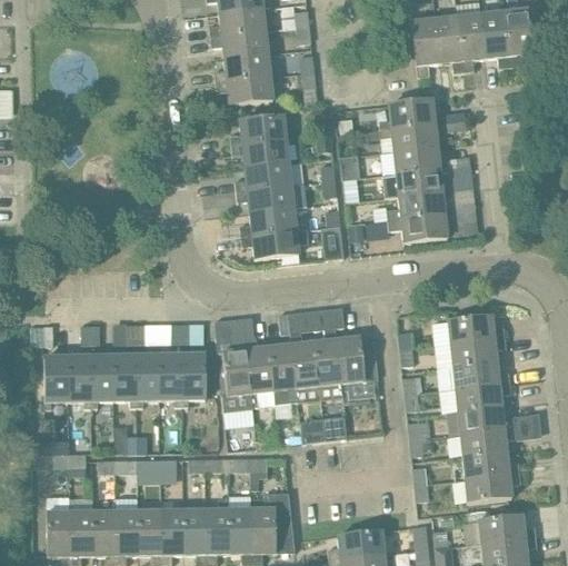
[(219,15),(263,10),(261,0),(206,0),(207,3),(218,2),(219,15)]
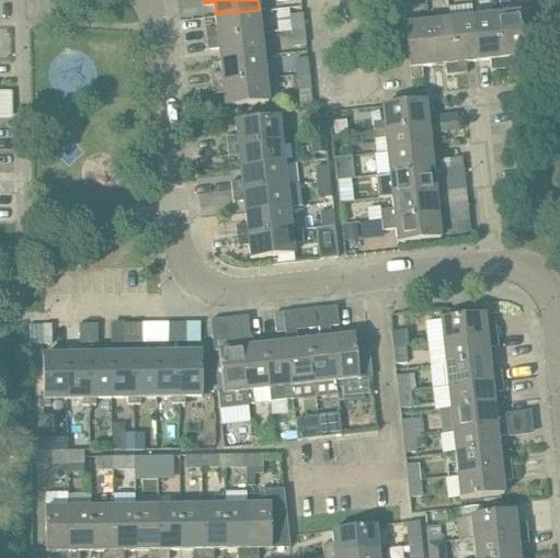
[(207,37),(262,32),(260,10),(216,14),(217,26),(206,27),(207,37)]
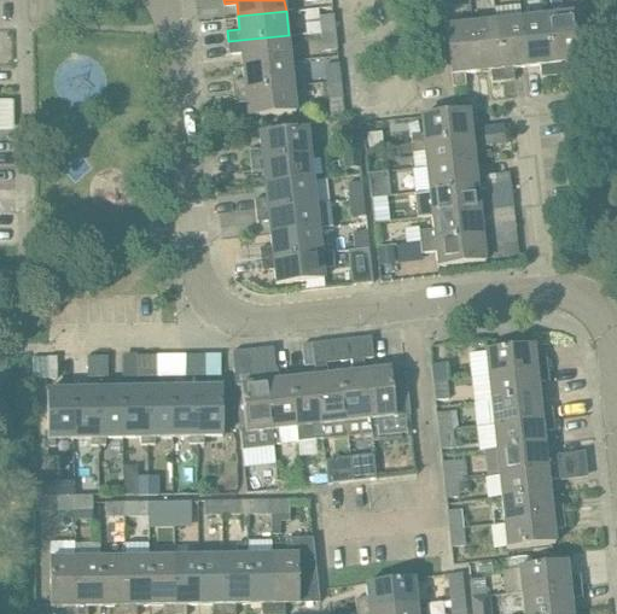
[(572,11),(547,15),(553,74),(564,72),(563,60),(577,59),(572,11)]
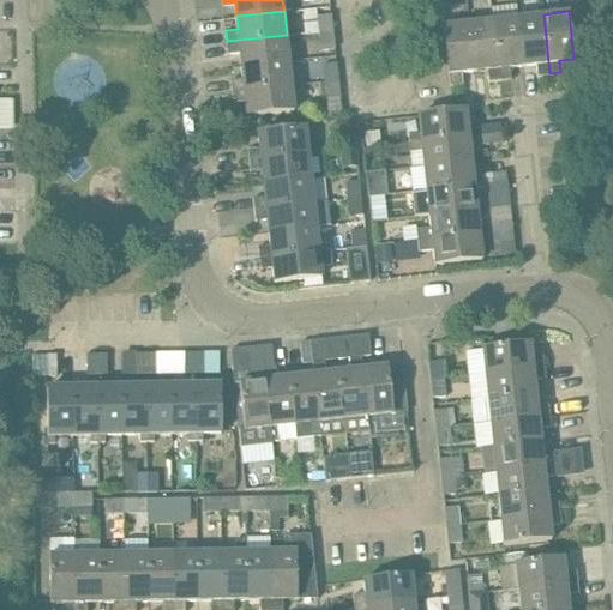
[(318,13),(320,31),(334,29),(332,12),(318,13)]
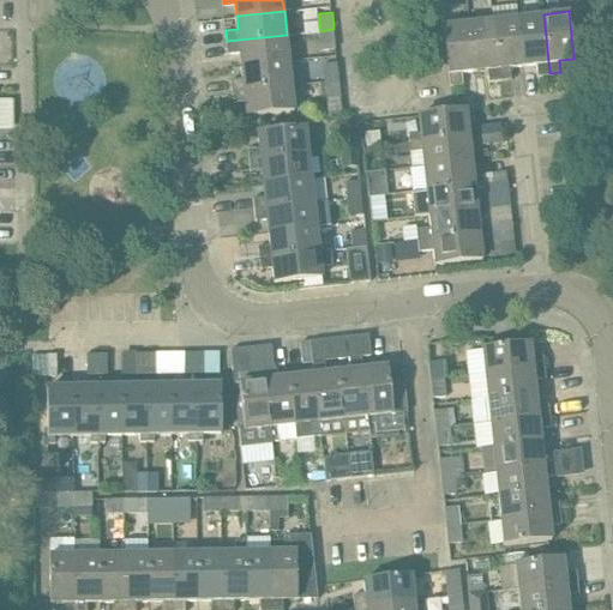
[(550,73),(544,14),(518,17),(524,64),(536,62),(539,74),(550,73)]
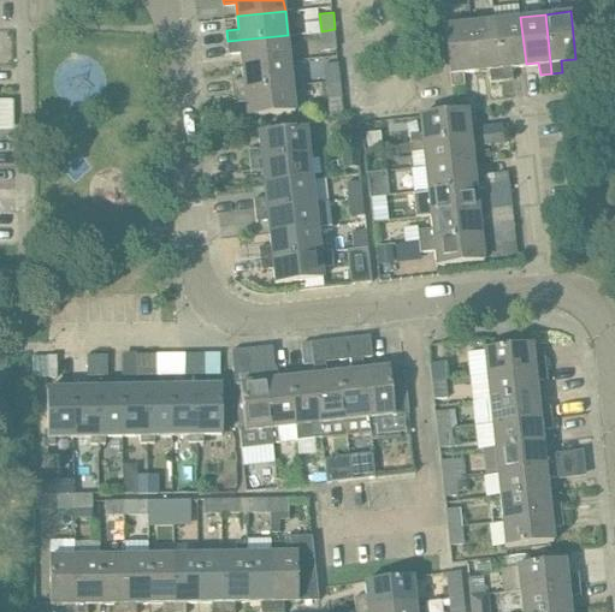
[(526,64),(520,17),(496,19),(502,79),(514,78),(513,66),(526,64)]
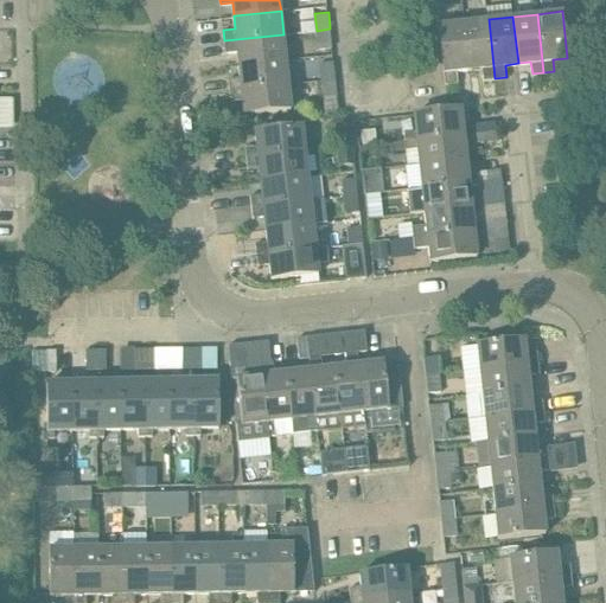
[(495,78),(489,19),(465,21),(470,69),(483,68),(484,79),(495,78)]
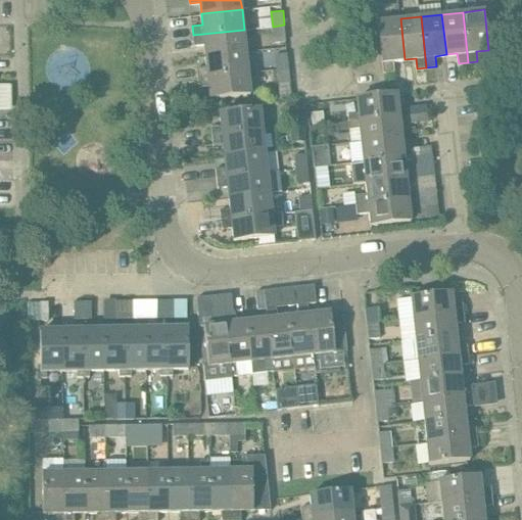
[(393,60),(405,59),(400,18),(378,21),(384,72),(394,71),(393,60)]
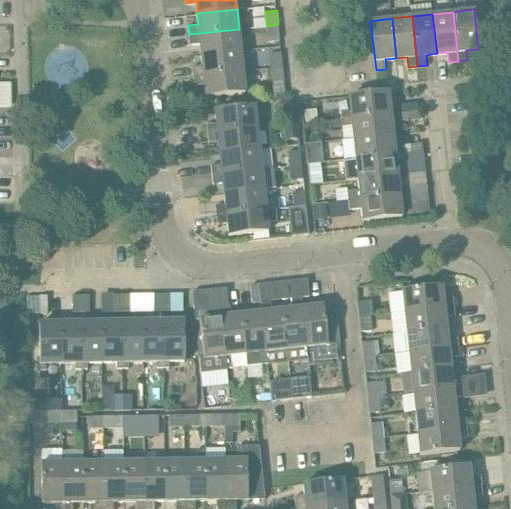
[(278,24),(267,26),(269,40),(280,39),(278,24)]
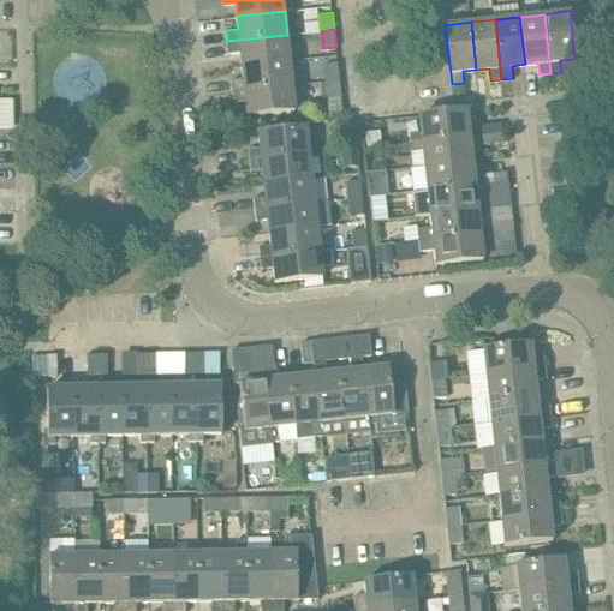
[(242,65),(290,59),(287,35),(227,41),(228,53),(240,52),(242,65)]
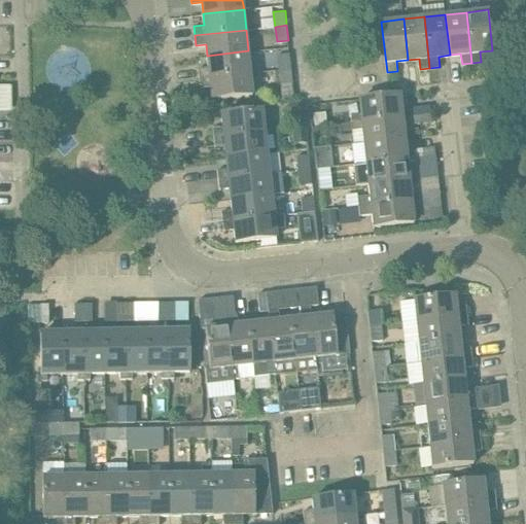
[(200,77),(250,72),(248,50),(207,56),(208,66),(199,67),(200,77)]
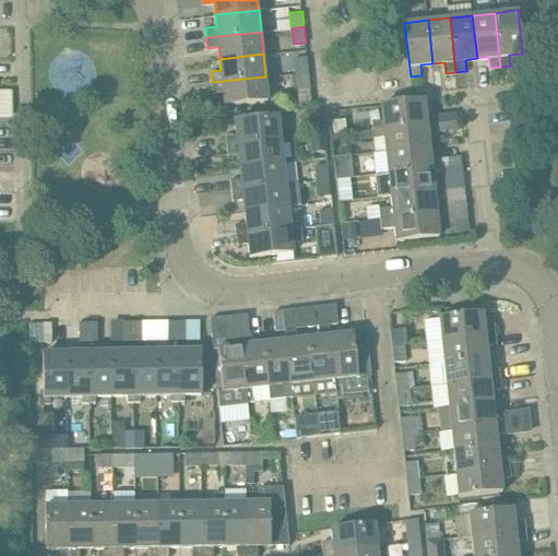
[(296,72),(309,71),(307,56),(295,57),(296,72)]
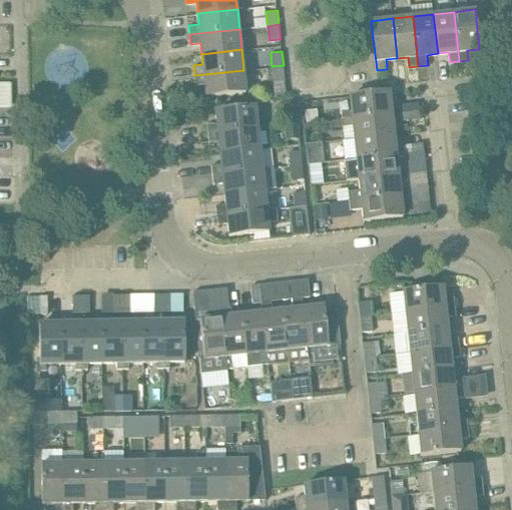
[(284,65),(272,66),(274,81),(285,79),(284,65)]
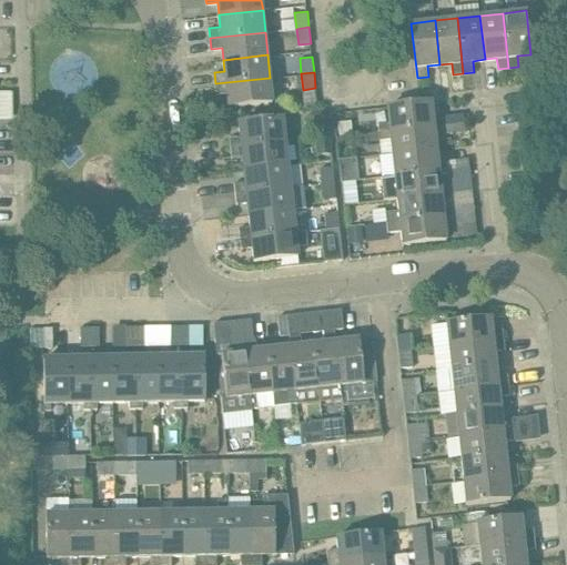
[(270,78),(215,83),(216,93),(228,92),(229,106),(272,101),(270,78)]
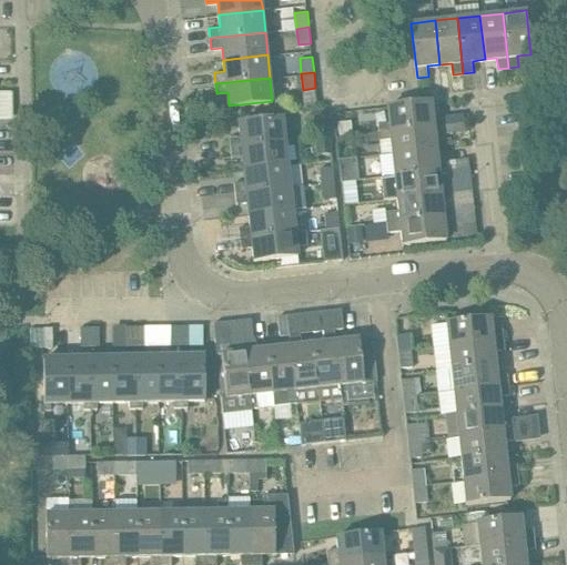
[(378,122),(378,130),(434,124),(432,101),(387,106),(390,121),(378,122)]
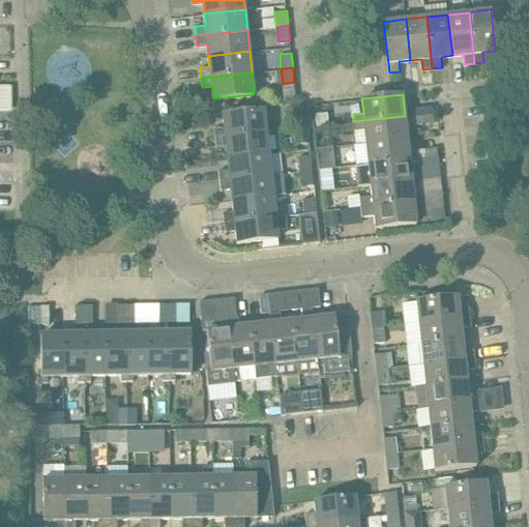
[(412,107),(413,115),(434,113),(433,105),(412,107)]
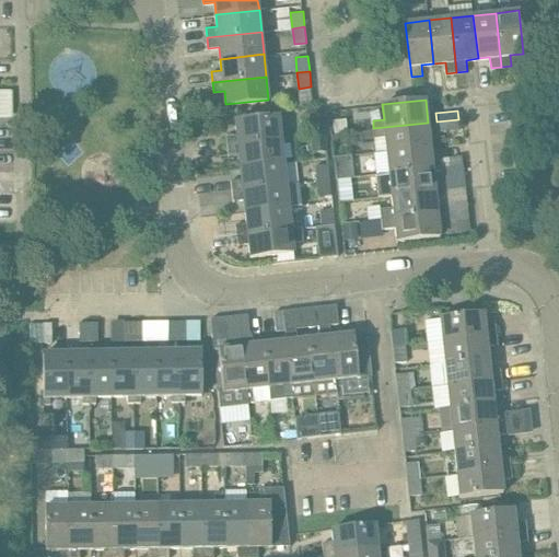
[(226,135),(228,144),(281,139),(279,116),(235,120),(237,134),(226,135)]
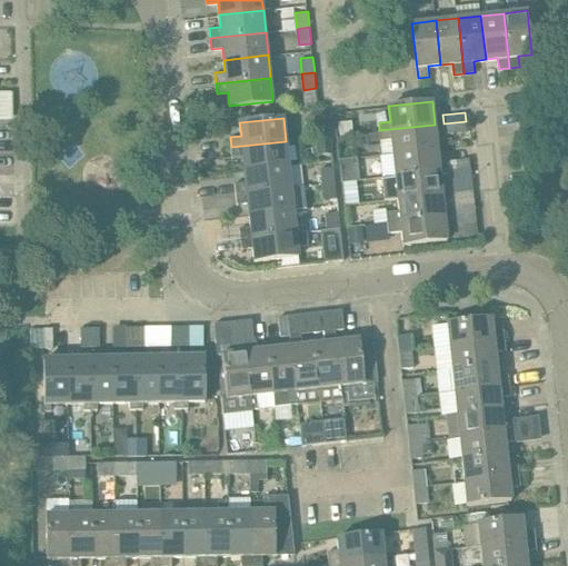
[(316,137),(317,137),(330,136),(329,120),(315,121),(316,137)]
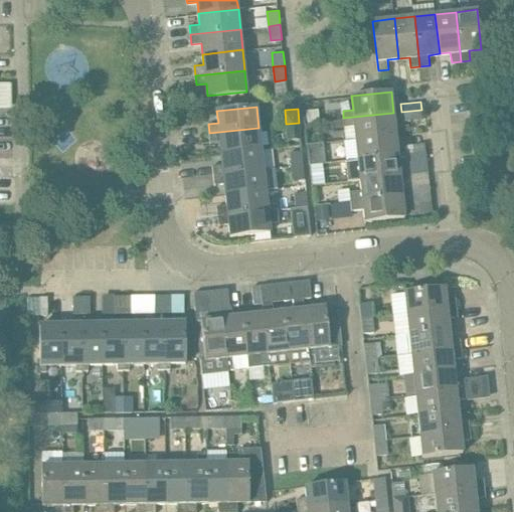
[(422,118),(421,110),(401,112),(402,121),(422,118)]
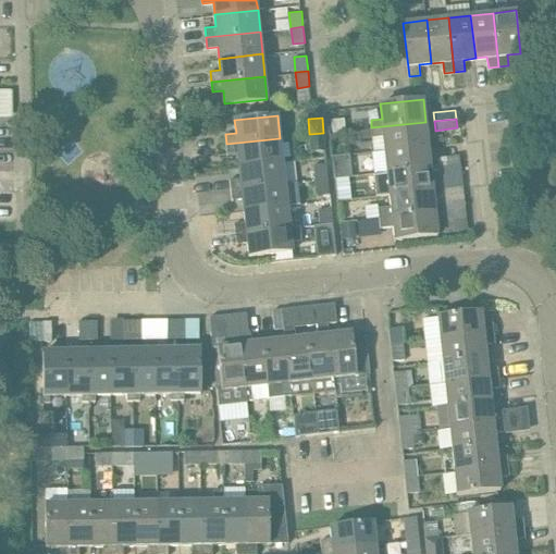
[(428,144),(425,122),(371,127),(372,137),(383,135),(385,148),(428,144)]
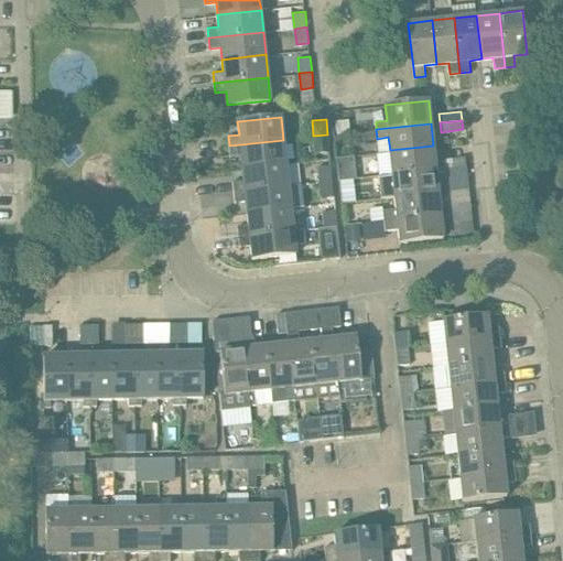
[(327,135),(314,136),(313,136),(315,152),(328,151),(327,135)]
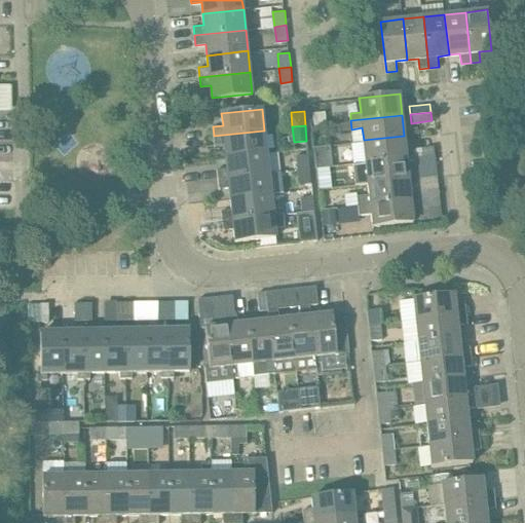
[(267,151),(264,131),(214,136),(215,146),(225,145),(226,155),(267,151)]
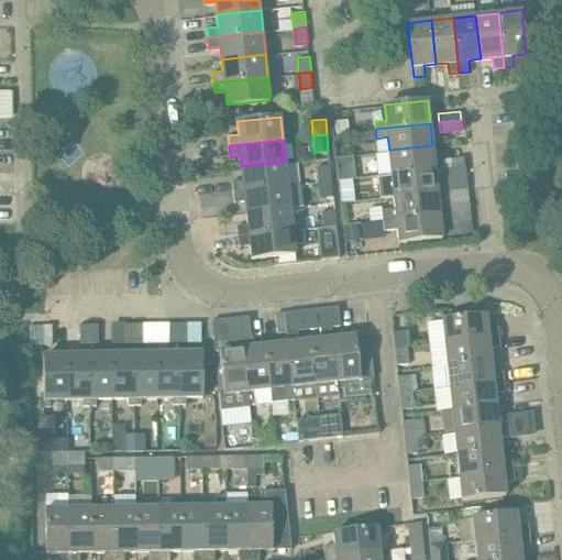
[(381,174),(436,168),(432,145),(389,150),(390,165),(379,167),(381,174)]
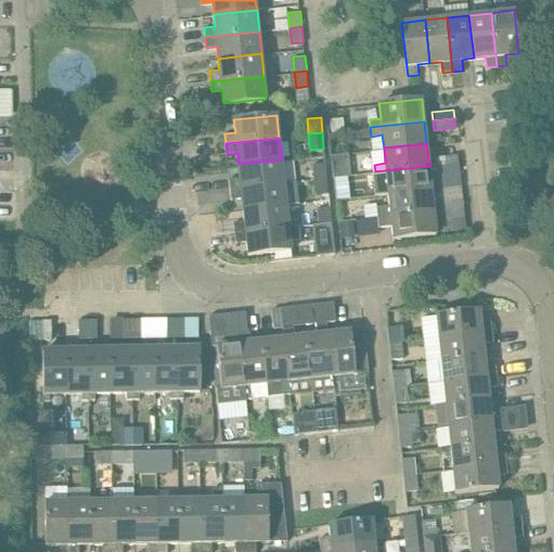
[(347,152),(331,154),(333,176),(350,174),(347,152)]
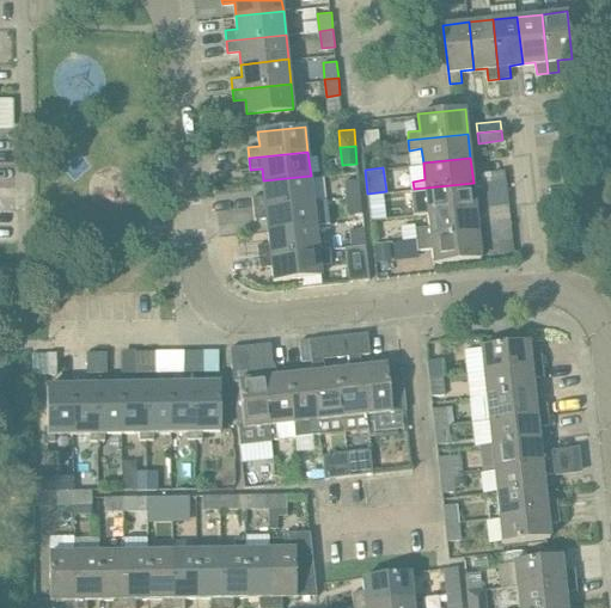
[(482,172),(483,182),(506,179),(505,169),(482,172)]
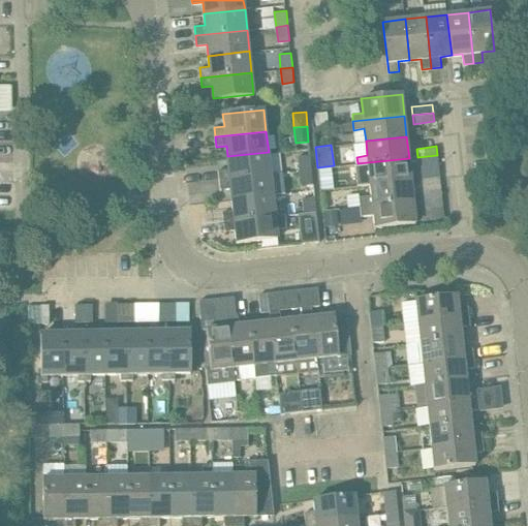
[(271,173),(269,152),(227,156),(228,168),(218,169),(219,179),(271,173)]
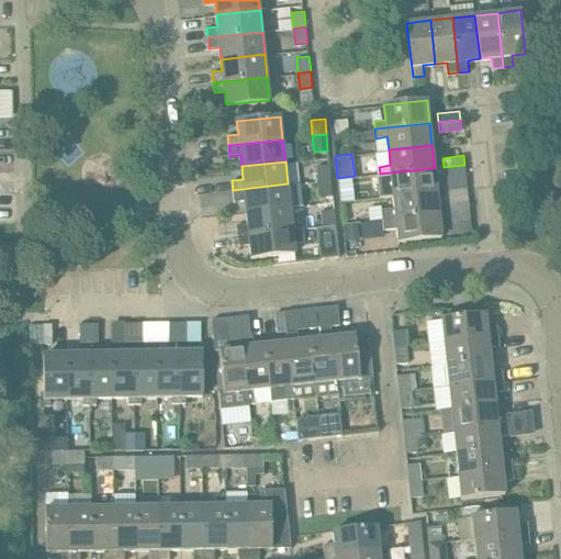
[(315,165),(317,180),(331,179),(329,164),(315,165)]
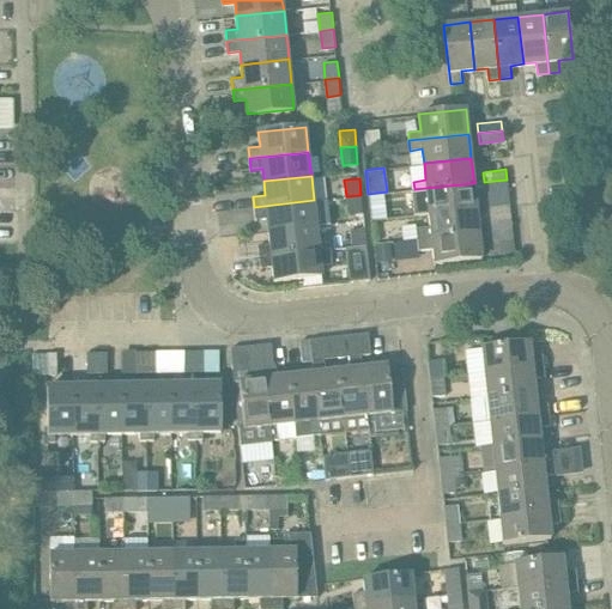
[(507,180),(484,182),(484,192),(508,189),(507,180)]
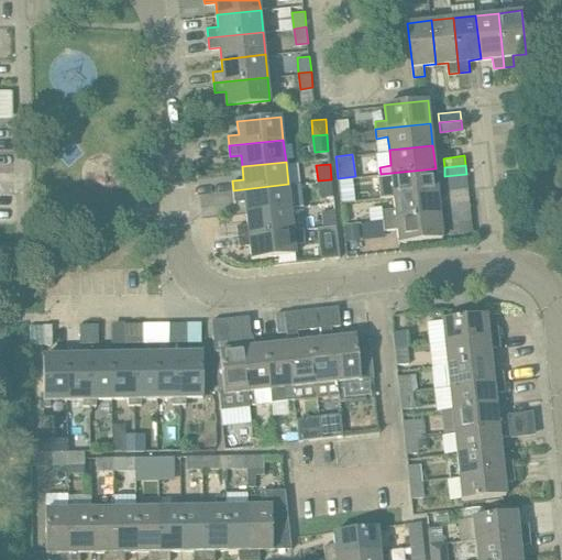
[(438,190),(436,168),(381,174),(382,184),(393,183),(394,195),(438,190)]
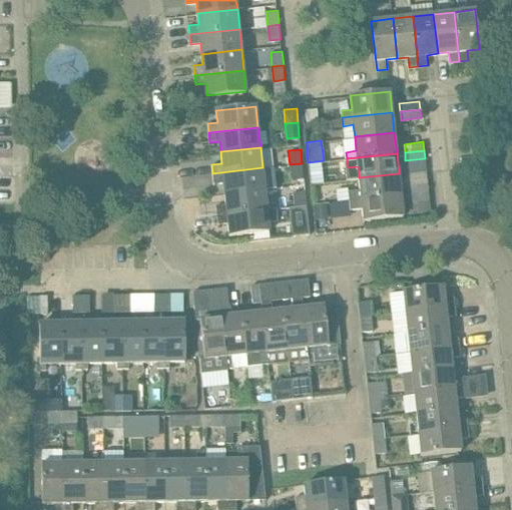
[(304,177),(302,163),(290,164),(291,179),(304,177)]
